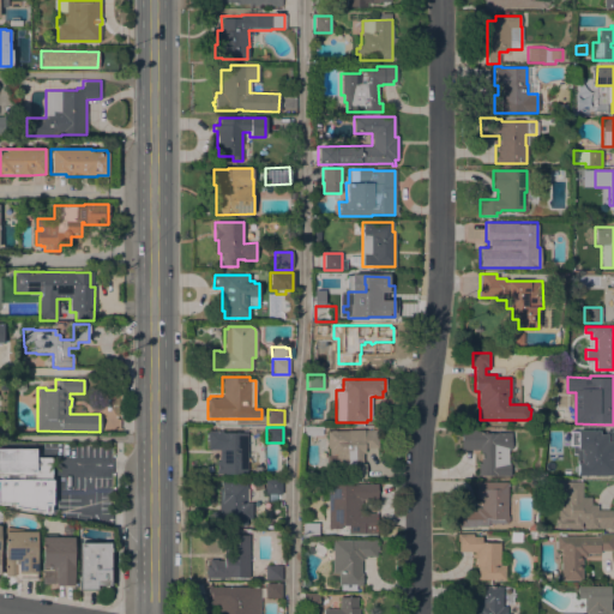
[(347,431),(347,429),(363,429),(363,431),(378,431),(378,447),(365,449),(365,453),(359,453),(359,457),(353,457),(354,474),(326,474),(326,456),(329,456),(329,449),(326,449),(326,432),(347,431)]
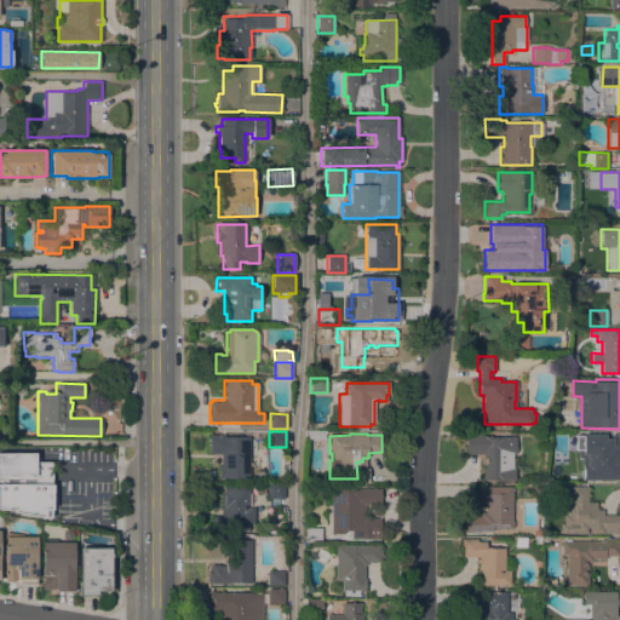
[(482,480),(482,468),(484,468),(484,458),(486,458),(484,454),(465,454),(465,434),(482,434),(482,435),(491,435),(491,437),(515,437),(515,454),(512,454),(512,466),(515,466),(515,481),(482,480)]
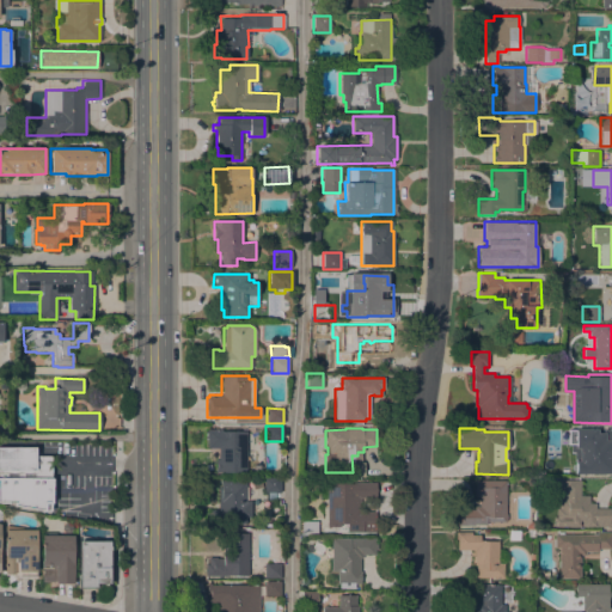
[(611,473),(574,473),(574,471),(575,471),(575,463),(574,463),(574,460),(573,460),(574,452),(570,452),(570,444),(568,444),(568,429),(574,429),(574,428),(597,428),(597,433),(603,433),(603,428),(611,428),(611,473)]
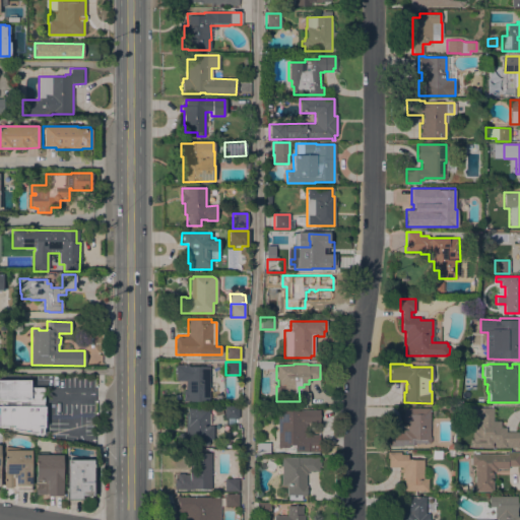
[(209,401),(183,401),(183,398),(184,398),(184,394),(183,394),(183,390),(185,390),(185,381),(176,381),(176,373),(173,373),(173,371),(175,371),(175,369),(173,369),(173,367),(176,367),(176,366),(188,365),(188,367),(209,367),(209,401)]
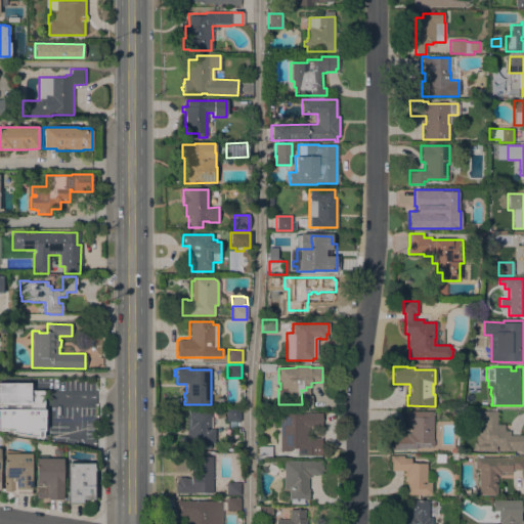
[(30,391),(43,391),(43,409),(44,409),(44,431),(43,431),(43,438),(36,438),(36,437),(12,433),(12,431),(0,431),(0,383),(30,383),(30,391)]
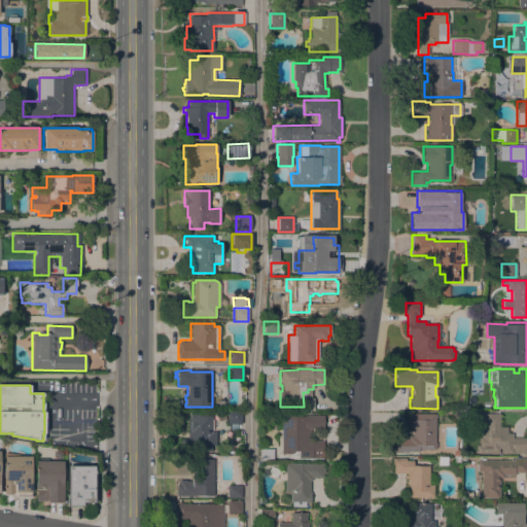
[(241,412),(241,424),(226,424),(227,411),(241,412)]
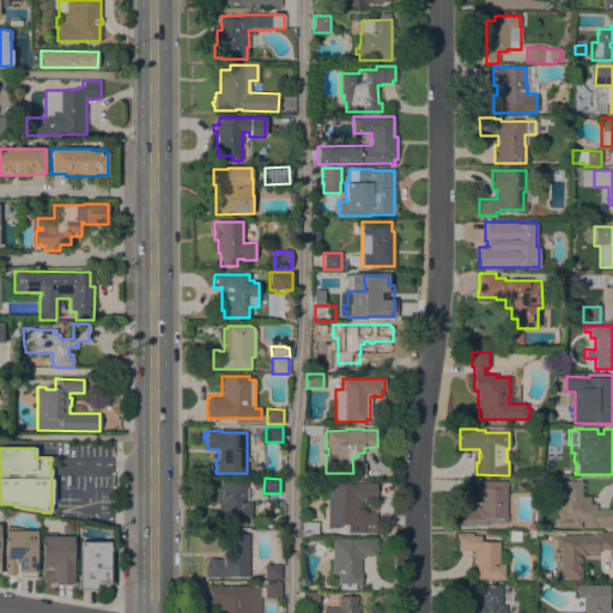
[(246,502),(252,502),(250,519),(246,519),(246,525),(218,525),(218,522),(210,521),(210,510),(218,510),(218,489),(220,489),(220,481),(246,481),(246,501),(246,502)]
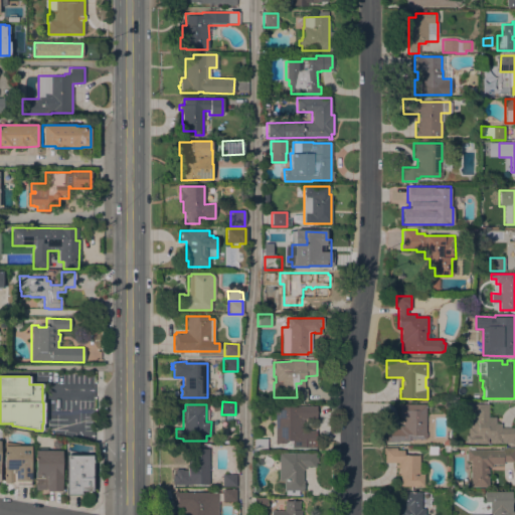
[(424,440),(408,440),(408,442),(399,442),(399,443),(384,443),(384,430),(398,430),(398,425),(402,425),(402,418),(398,418),(398,409),(399,409),(399,404),(425,404),(424,440)]
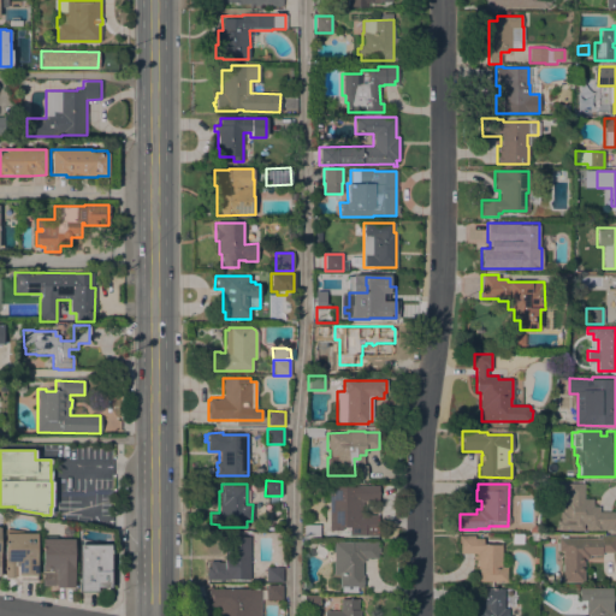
[(556,531),(556,521),(560,521),(560,511),(562,511),(562,484),(584,484),(584,499),(592,499),(592,507),(599,507),(599,511),(614,511),(614,519),(615,519),(615,531),(585,531),(585,523),(584,523),(584,531),(556,531)]
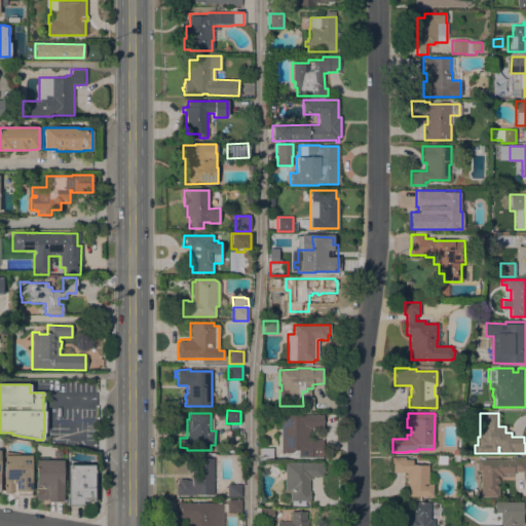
[(280,416),(303,416),(303,415),(323,415),(323,428),(309,428),(309,431),(308,431),(308,442),(323,442),(323,457),(298,457),(298,450),(292,450),(292,453),(280,453),(280,416)]
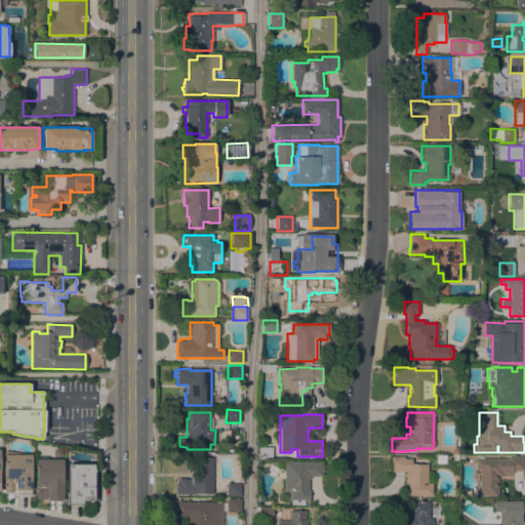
[(272,447),(272,459),(258,459),(258,447),(272,447)]
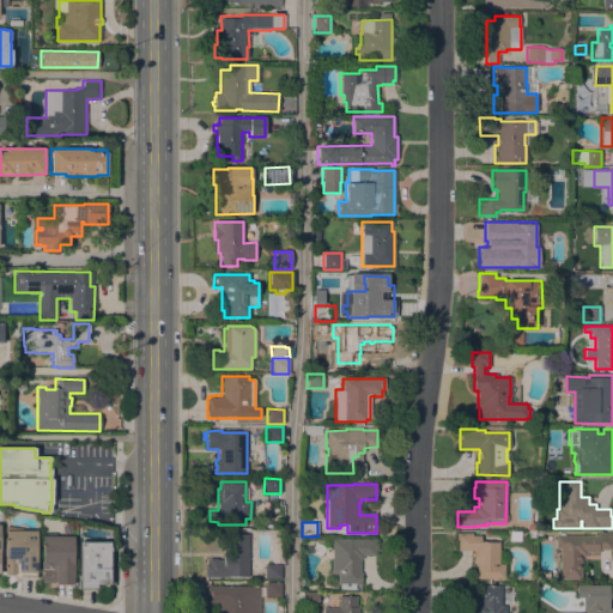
[(68,523),(72,526),(72,530),(68,533),(65,533),(61,530),(61,526),(65,523),(68,523)]
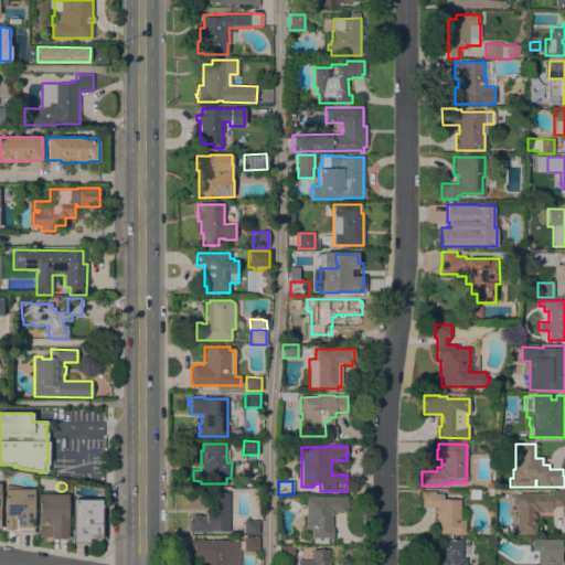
[(33,489),(33,528),(32,528),(32,533),(12,533),(12,530),(4,530),(3,489),(33,489)]
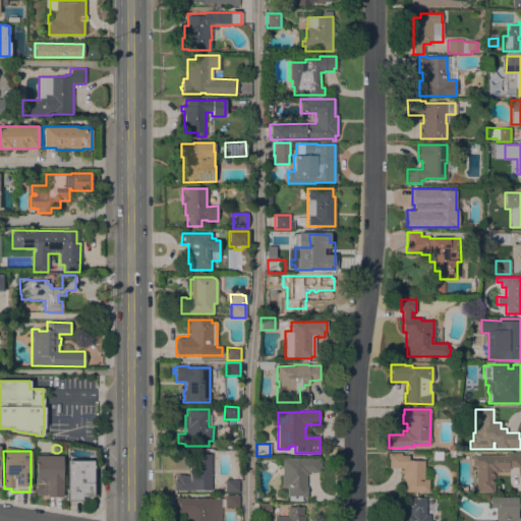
[(401,453),(401,455),(408,455),(408,460),(410,460),(410,461),(423,461),(423,479),(428,479),(428,491),(405,491),(405,481),(404,481),(403,468),(389,468),(389,459),(388,459),(388,453),(401,453)]
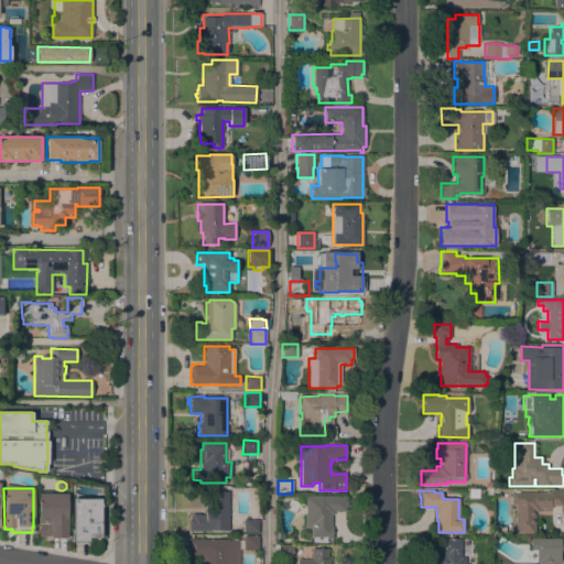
[(514,505),(510,505),(510,492),(549,492),(549,490),(563,490),(563,498),(563,506),(551,506),(551,509),(540,509),(540,512),(534,511),(534,533),(514,533),(514,505)]
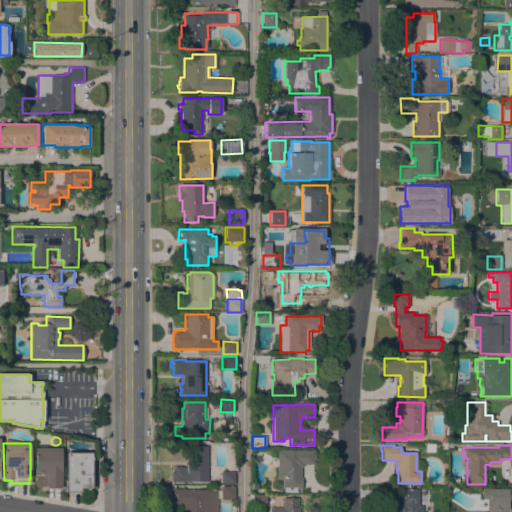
[(207,482),(172,482),(172,470),(177,470),(177,468),(186,468),(186,458),(187,458),(187,446),(207,446),(207,482)]
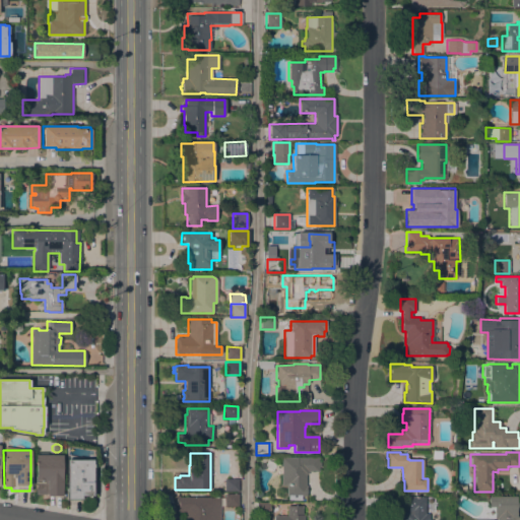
[(62,455),(62,496),(47,496),(47,495),(36,495),(36,455),(62,455)]
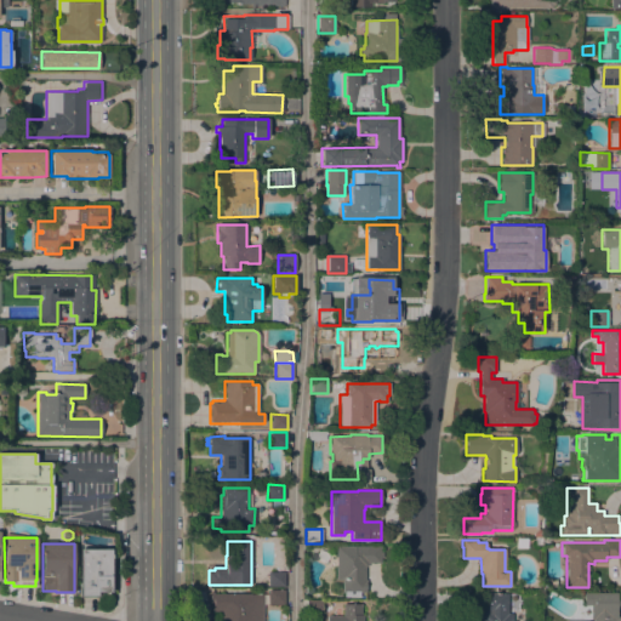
[(336,546),(380,546),(380,551),(382,551),(382,558),(381,558),(381,563),(366,563),(366,567),(365,567),(365,580),(366,580),(366,597),(345,597),(345,593),(342,593),(342,580),(336,580),(336,546)]
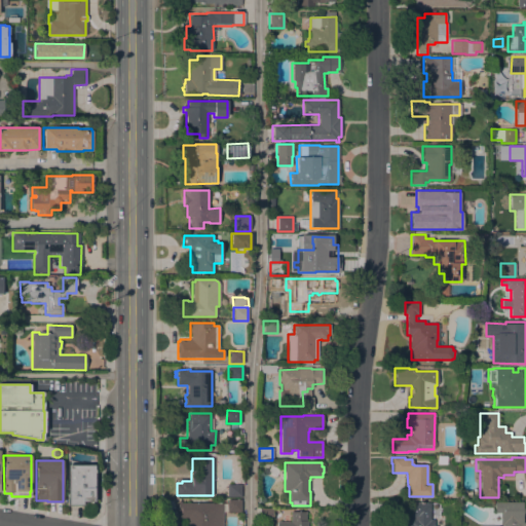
[(94,464),(95,501),(82,501),(82,505),(68,505),(68,465),(94,464)]
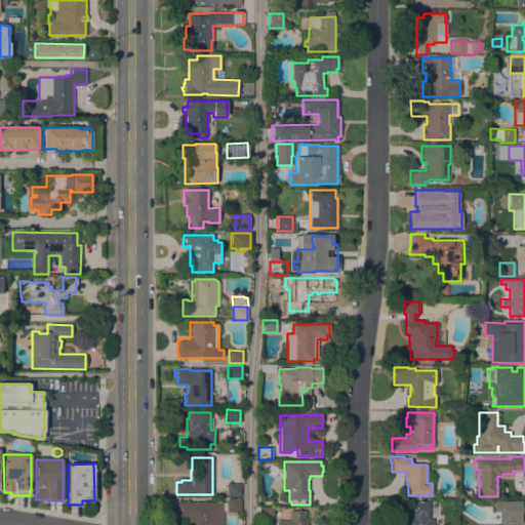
[(269,463),(278,468),(275,476),(266,472),(269,463)]
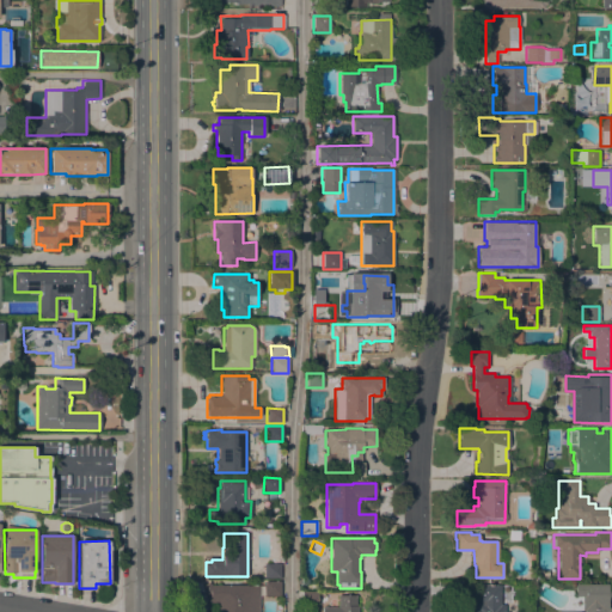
[(264,563),(280,563),(280,579),(264,579),(264,563)]
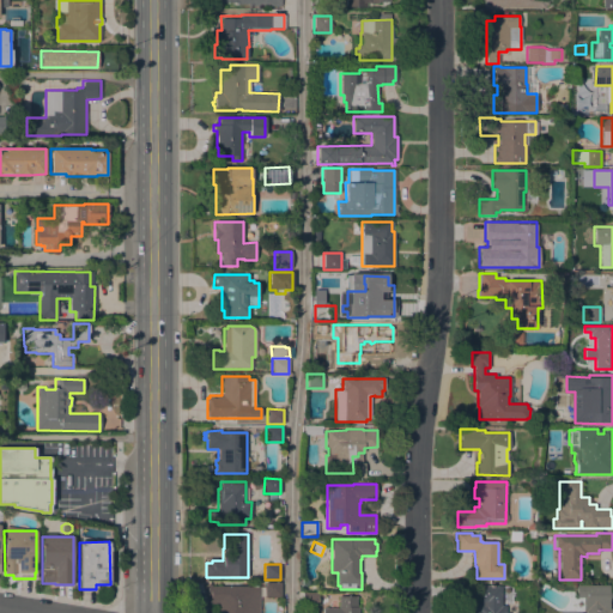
[(265,583),(280,582),(280,596),(265,596),(265,583)]
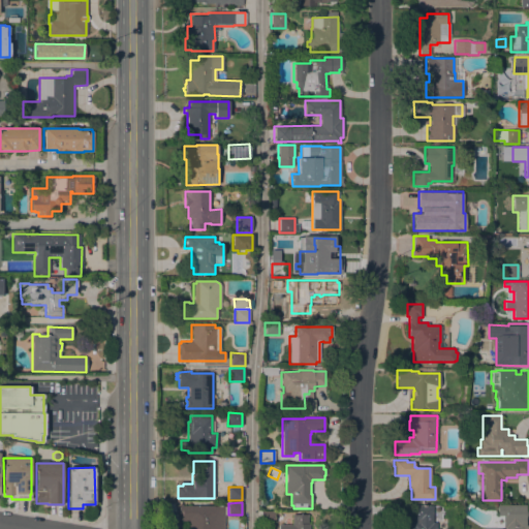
[(224,528),(188,528),(188,521),(180,521),(180,516),(179,516),(179,510),(177,510),(177,507),(179,507),(179,503),(181,503),(181,506),(190,506),(190,504),(192,504),(192,506),(224,506),(224,528)]
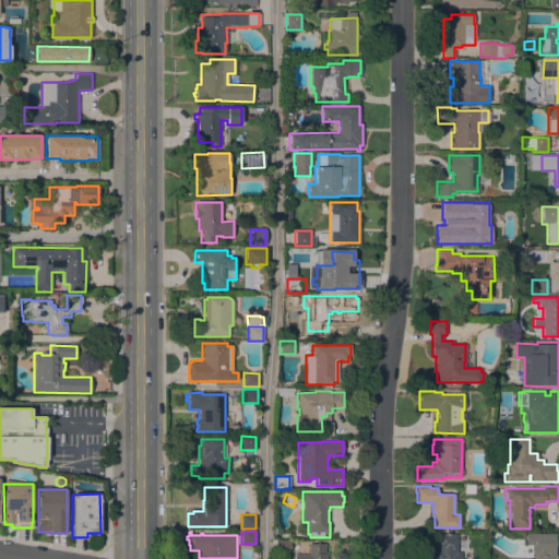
[(447,534),(456,534),(456,552),(461,552),(461,558),(419,558),(419,554),(433,554),(433,534),(447,534)]
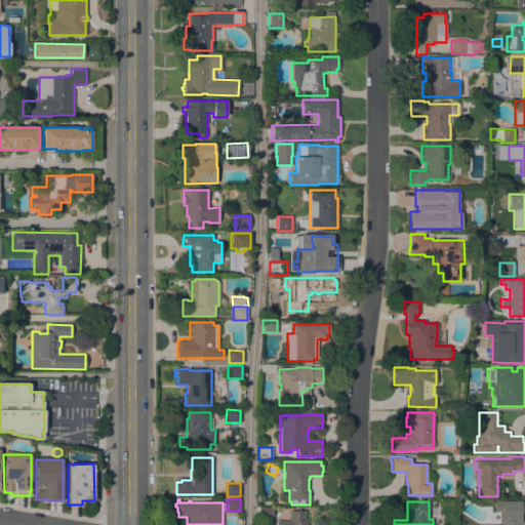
[(524,524),(500,524),(499,524),(499,512),(493,512),(493,501),(521,501),(521,521),(524,521),(524,524)]
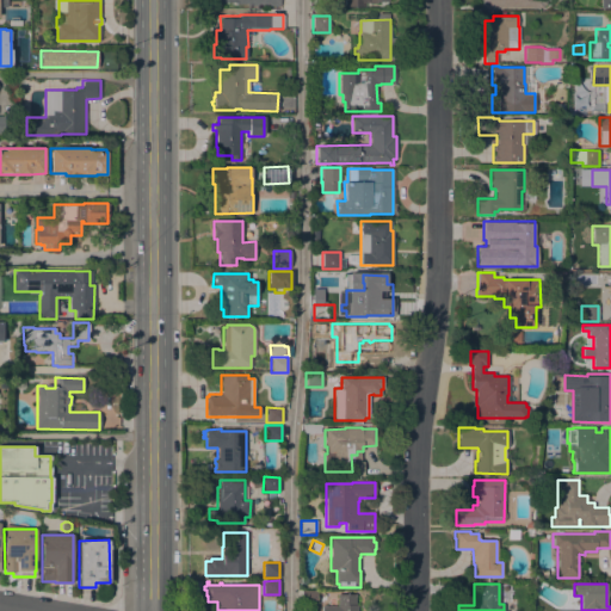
[(301,606),(301,592),(316,592),(316,606),(301,606)]
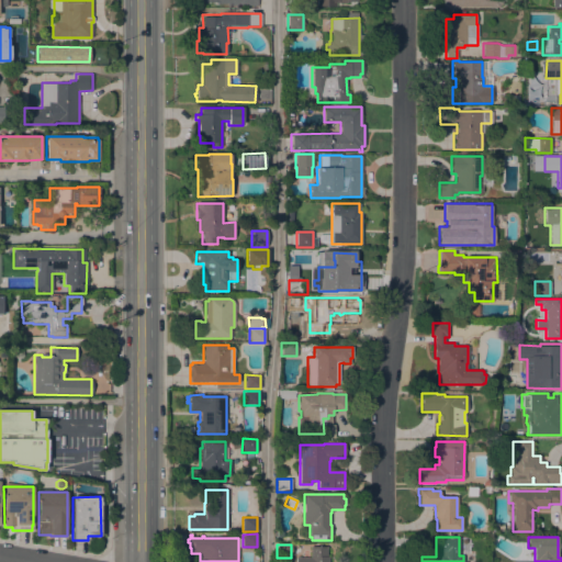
[(311,547),(326,547),(326,557),(328,557),(328,561),(295,561),(295,558),(310,558),(311,547)]
